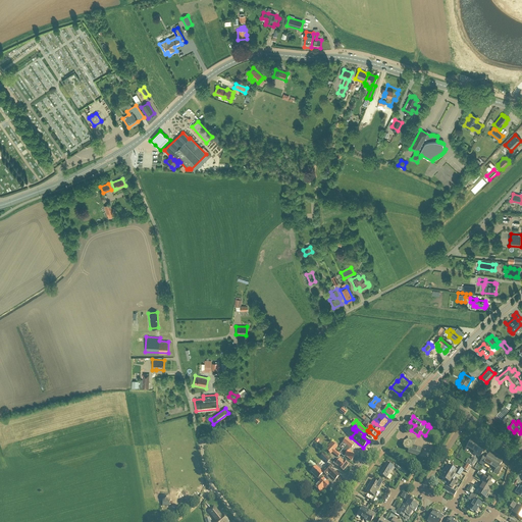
[(408,452),(408,453),(419,457),(422,449),(414,446),(416,439),(408,437),(407,440),(404,442),(402,447),(404,450),(408,452)]
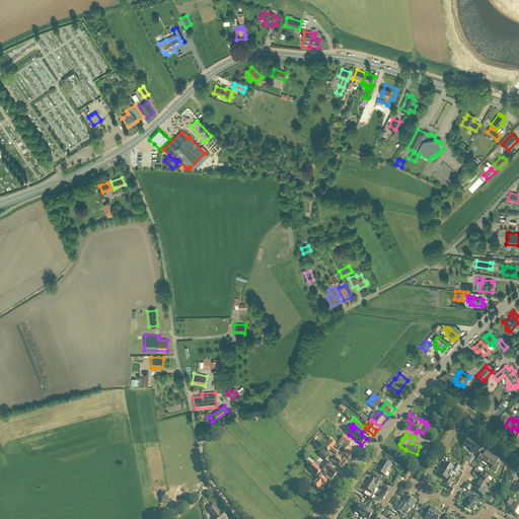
[(343,453),(349,458),(354,453),(350,450),(351,450),(348,447),(352,442),(344,436),(341,440),(344,443),(338,451),(339,452),(342,455),(343,453)]
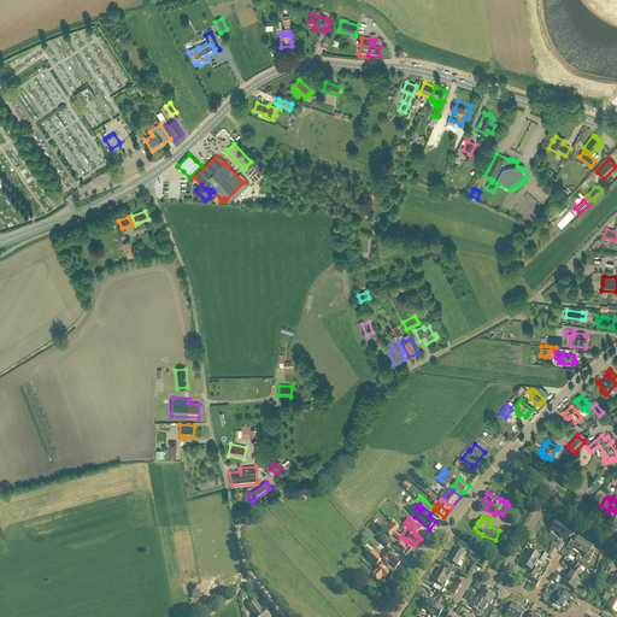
[(566,541),(571,535),(564,530),(566,527),(557,521),(552,529),(560,535),(559,538),(566,541)]
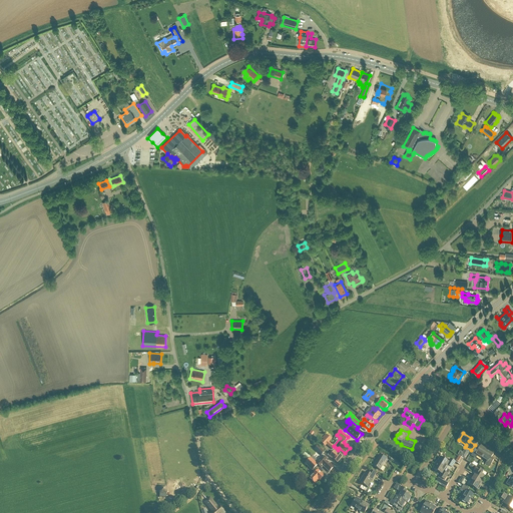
[(331,440),(329,437),(323,443),(326,446),(326,445),(333,450),(335,447),(334,446),(329,442),(331,440)]
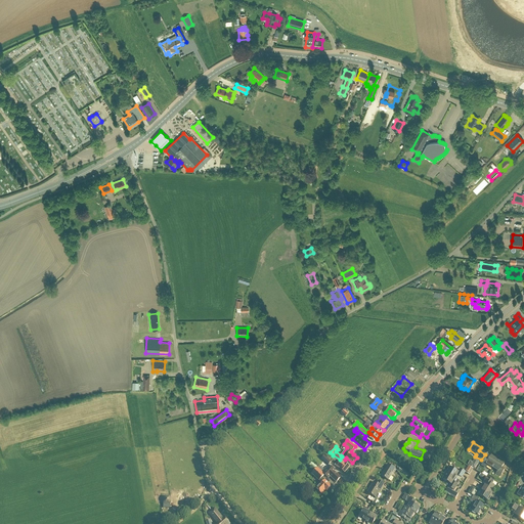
[(332,463),(324,456),(321,460),(329,466),(332,463)]
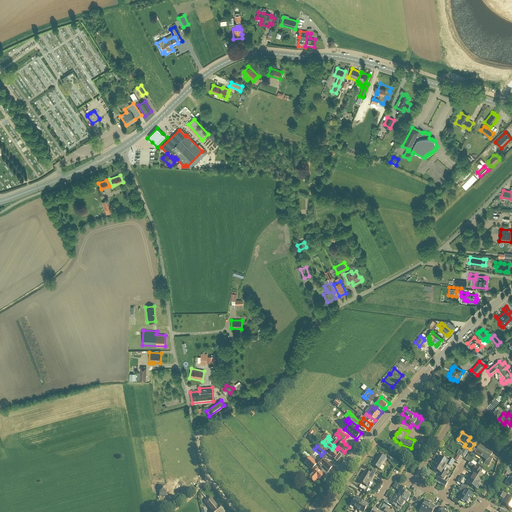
[(481,458),(486,450),(480,446),(477,449),(475,448),(470,455),(475,458),(476,455),(481,458)]
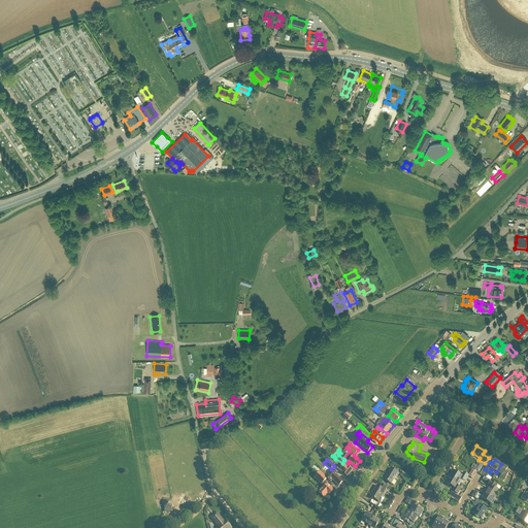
[(339,470),(342,473),(348,476),(352,470),(348,467),(344,464),(343,466),(341,464),(337,469),(339,470)]
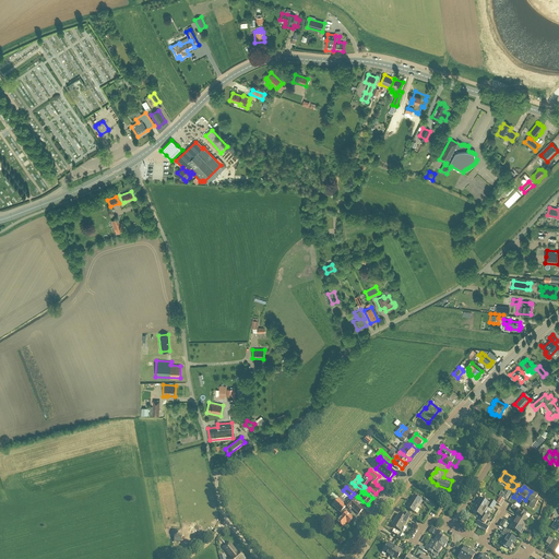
[(531,491),(525,500),(531,503),(528,507),(534,509),(538,501),(535,499),(538,496),(531,491)]
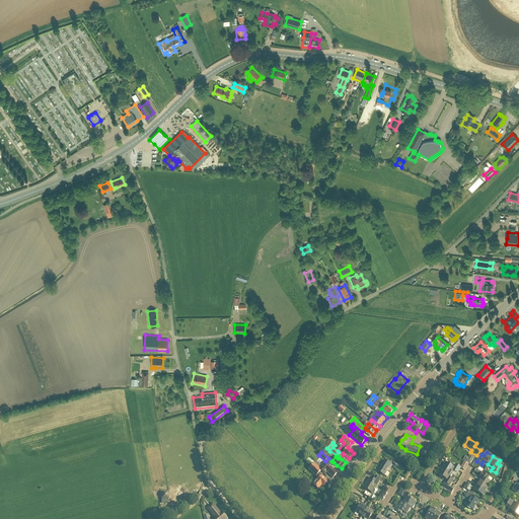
[(384,475),(391,464),(385,461),(381,467),(380,466),(377,471),(384,475)]
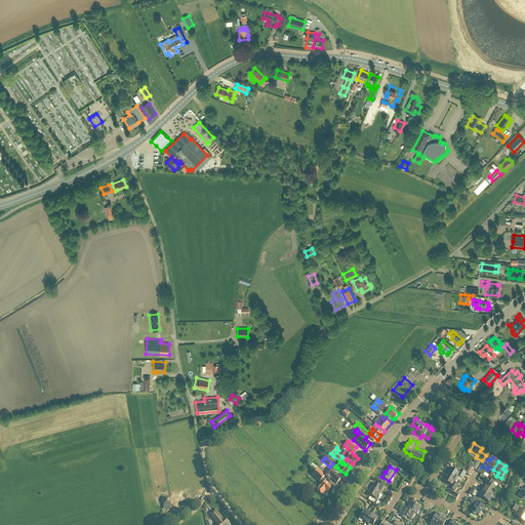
[(328,479),(330,478),(336,484),(340,479),(334,473),(335,472),(330,468),(324,475),(328,479)]
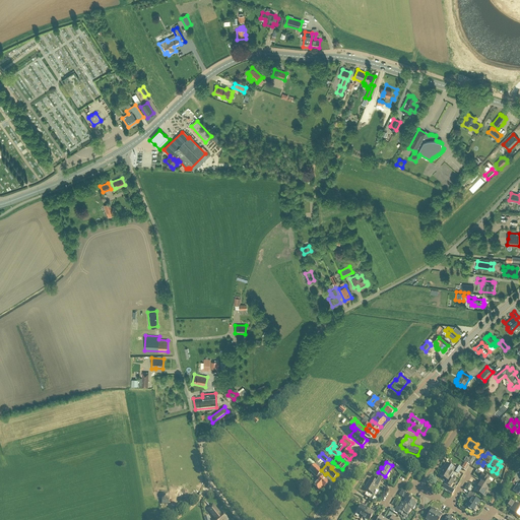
[(443,469),(454,476),(456,477),(457,474),(458,474),(461,469),(456,466),(454,469),(446,464),(443,469)]
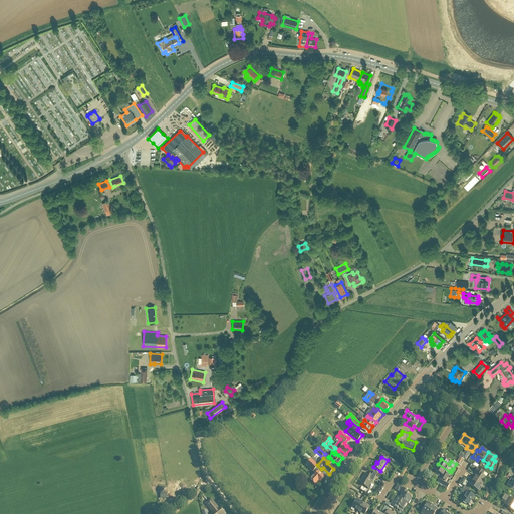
[(323,479),(324,477),(315,469),(318,466),(311,460),(306,465),(313,472),(315,474),(310,480),(315,485),(319,482),(320,482),(321,482),(323,480),(323,479)]
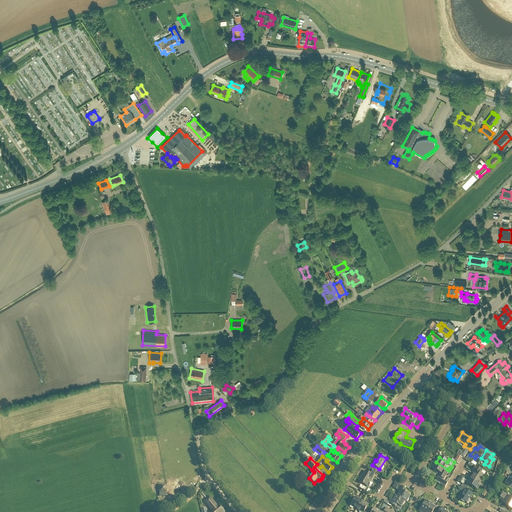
[(447,474),(445,472),(447,469),(436,462),(432,468),(440,473),(438,476),(443,479),(447,474)]
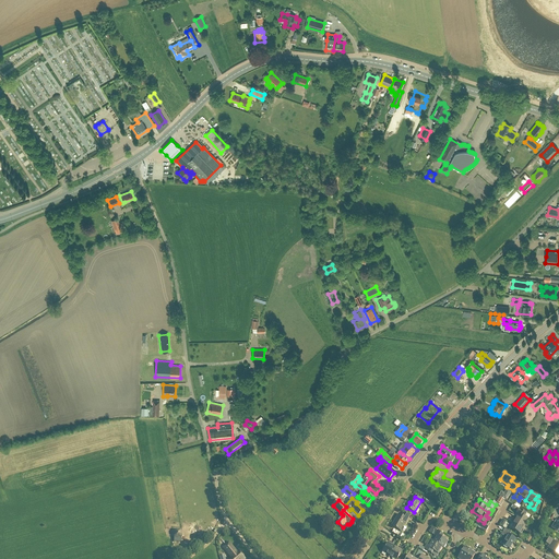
[(519,515),(515,521),(524,526),(528,520),(525,518),(526,514),(519,510),(516,514),(519,515)]
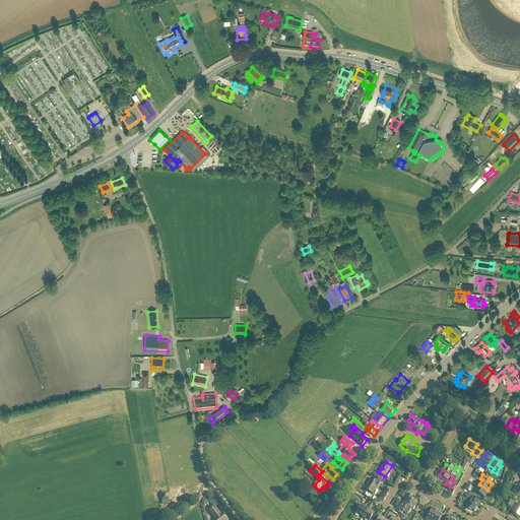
[(378,486),(381,480),(376,477),(374,480),(371,478),(365,489),(369,492),(372,494),(377,486),(378,486)]
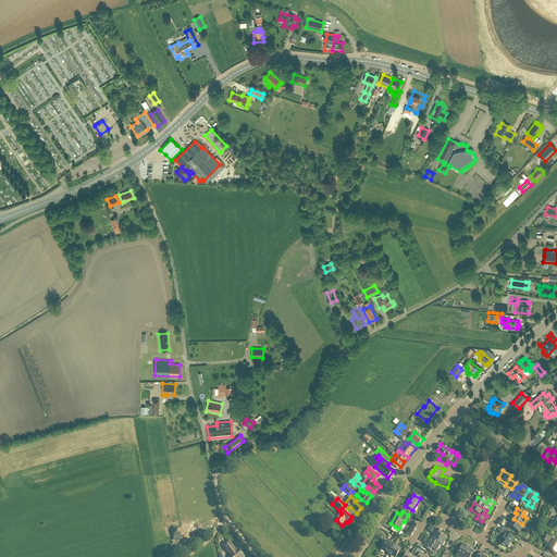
[(552,519),(547,516),(542,525),(545,528),(552,519)]
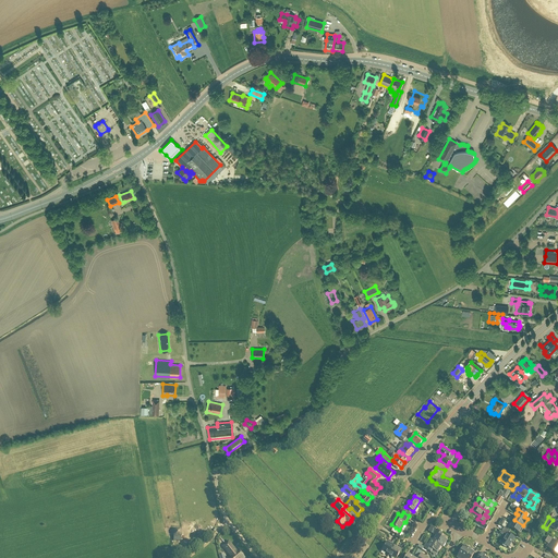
[(521,529),(523,525),(514,520),(510,526),(519,533),(519,532),(520,533),(522,530),(522,529),(521,529)]
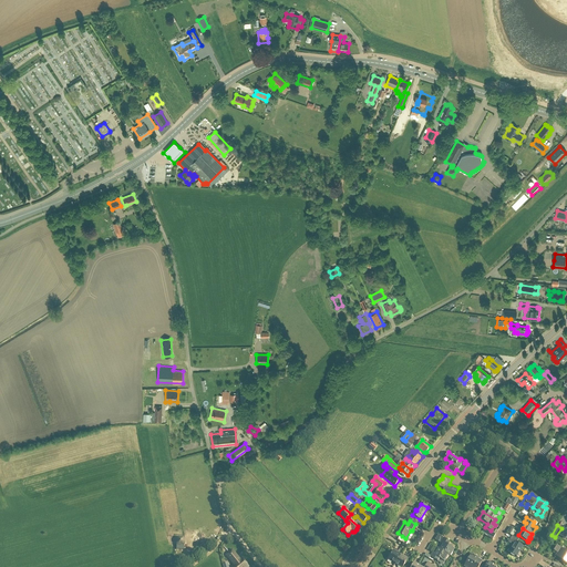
[(516,557),(523,547),(517,543),(518,540),(512,537),(508,542),(514,545),(508,553),(516,557)]
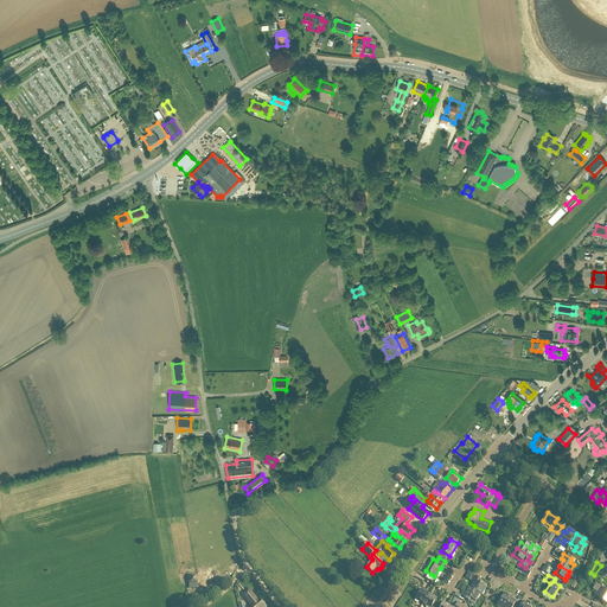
[(480,594),(481,595),(486,588),(480,585),(481,581),(474,577),(472,582),(474,583),(472,589),(480,594)]
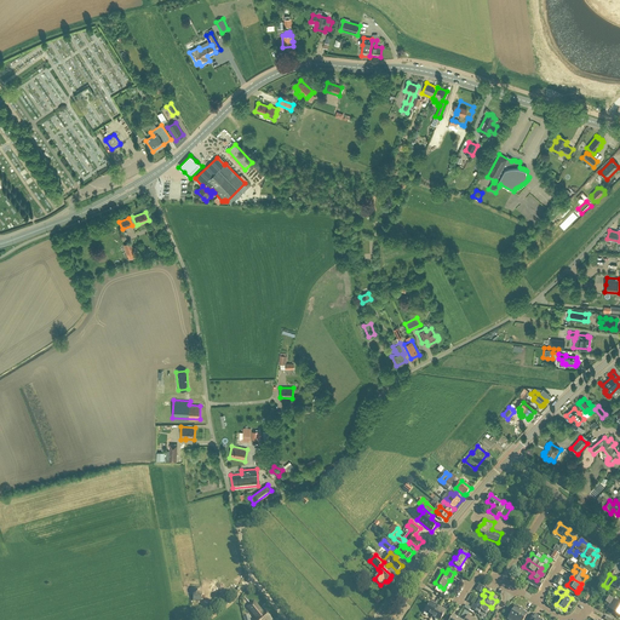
[(619,618),(619,603),(609,597),(606,603),(609,606),(608,608),(616,614),(615,615),(619,618)]
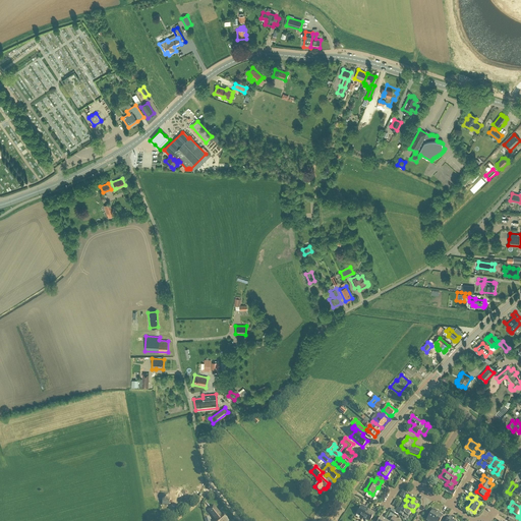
[(408,517),(412,510),(405,506),(403,505),(400,510),(398,508),(395,513),(403,517),(404,514),(408,517)]
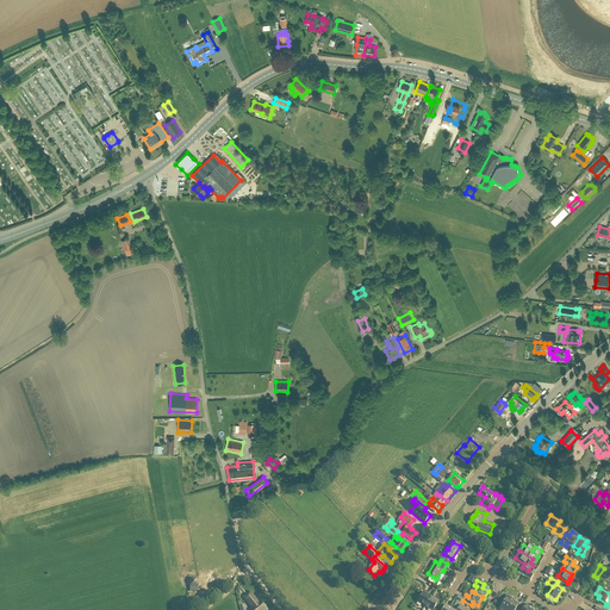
[(267,609),(261,602),(257,604),(255,602),(256,601),(249,592),(243,597),(250,605),(253,608),(250,609),(267,609)]
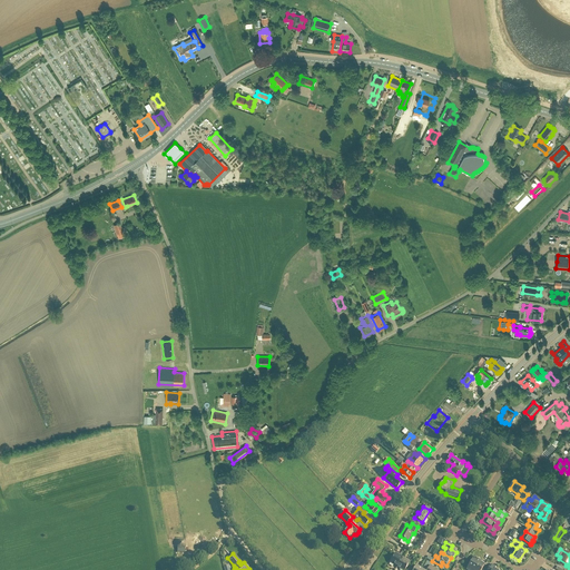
[(390,563),(397,568),(403,558),(395,553),(390,563)]
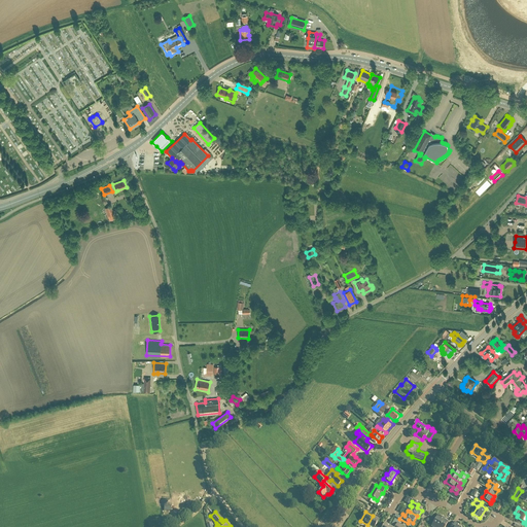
[(373,516),(367,525),(371,526),(374,526),(379,520),(373,516)]
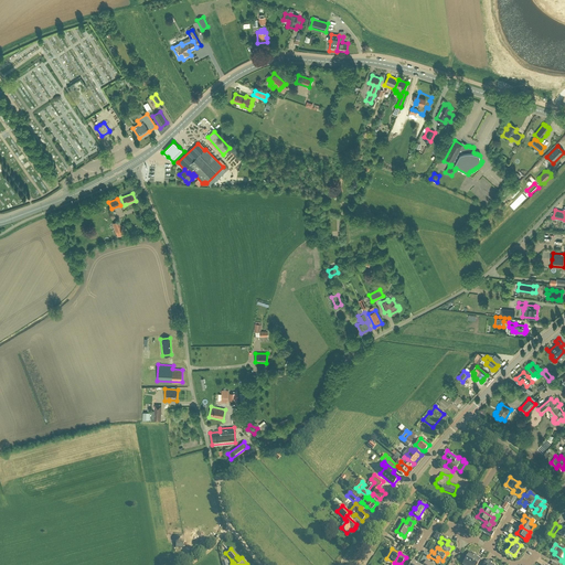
[(477,564),(481,560),(470,553),(462,564),(477,564)]
